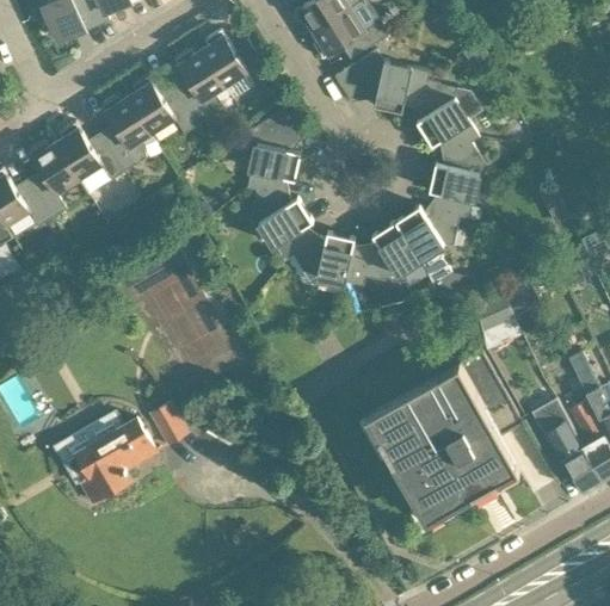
[(63,0),(62,0),(38,0),(53,30),(50,35),(56,37),(59,42),(108,19),(105,14),(98,0),(63,0)]
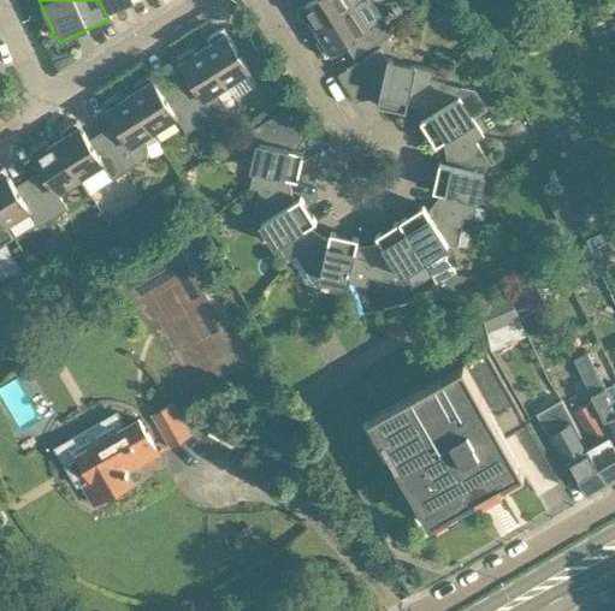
[(135,0),(99,0),(106,15),(131,3),(135,0)]
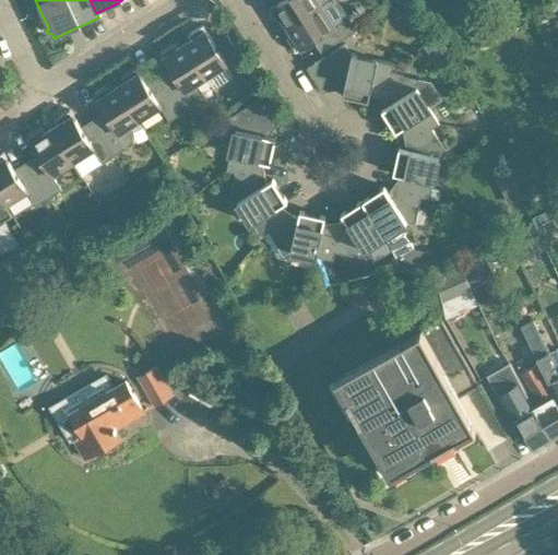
[(286,32),(321,9),(334,0),(333,0),(287,0),(268,13),(277,28),(283,25),(286,32)]
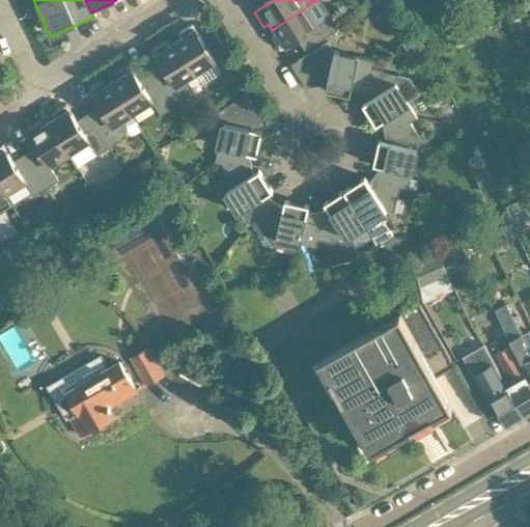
[(303,53),(304,54),(338,32),(330,20),(316,28),(305,8),(272,30),(276,35),(271,38),(280,53),(304,38),(310,48),(303,53)]
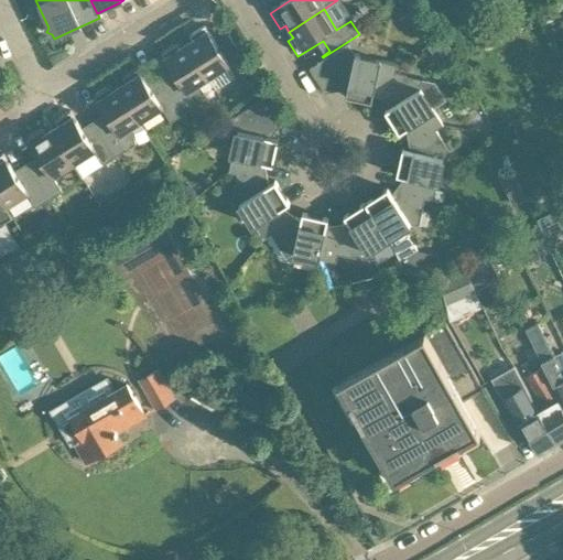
[(237,84),(250,75),(228,39),(227,40),(231,46),(220,54),(204,29),(188,39),(192,44),(185,47),(207,83),(228,70),(237,84)]
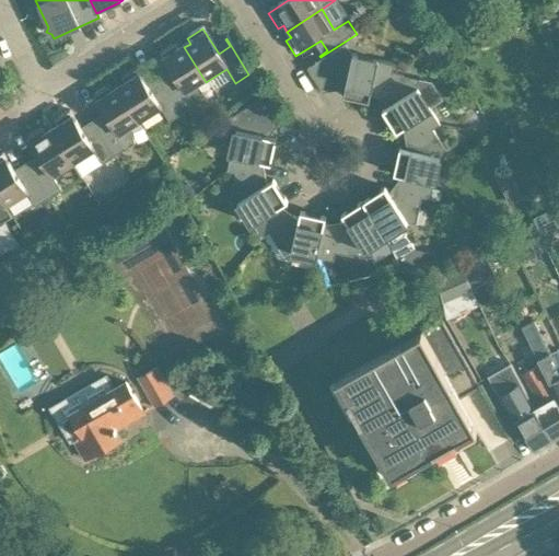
[(160,81),(159,81),(182,117),(195,108),(185,94),(206,82),(184,47),(178,51),(175,46),(160,56),(175,81),(164,89),(160,81)]
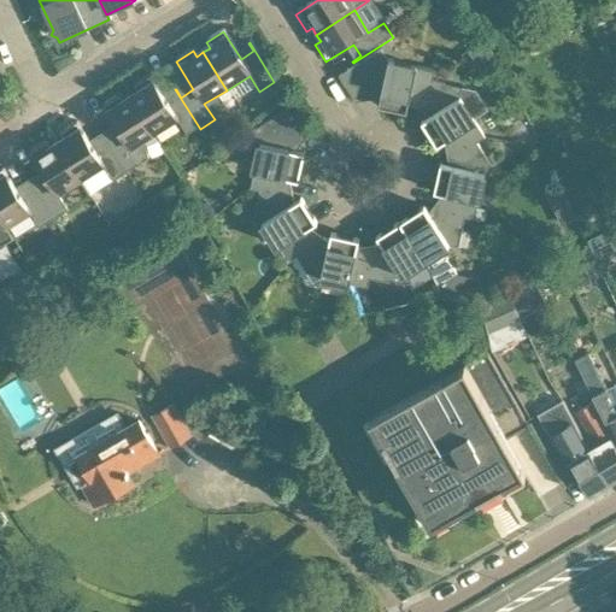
[(408,107),(406,107),(415,71),(416,72),(416,71),(387,65),(380,53),(338,80),(355,106),(380,101),(377,110),(406,116),(408,107)]
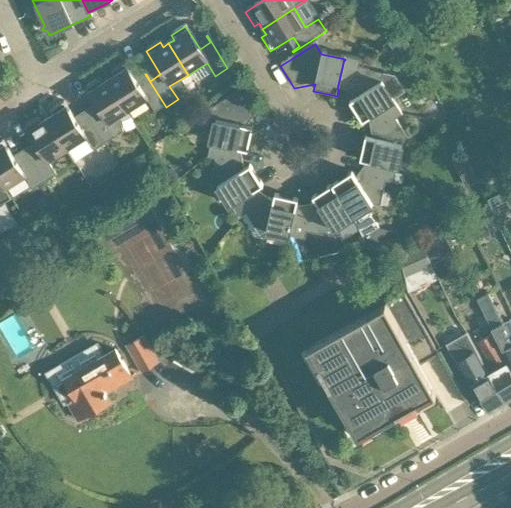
[(338,89),(355,100),(349,104),(361,125),(367,121),(367,120),(393,104),(394,104),(381,84),(382,76),(358,70),(359,63),(345,60),(344,59),(337,89),(338,89)]
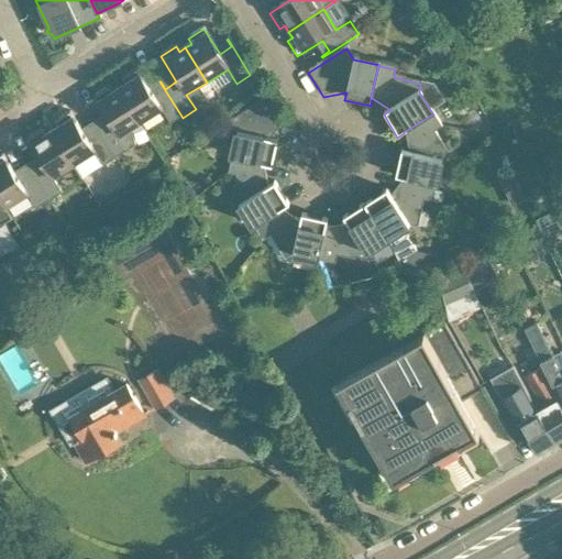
[(169,125),(183,118),(160,81),(158,81),(164,90),(153,97),(136,72),(121,81),(124,87),(118,90),(140,124),(161,112),(169,125)]
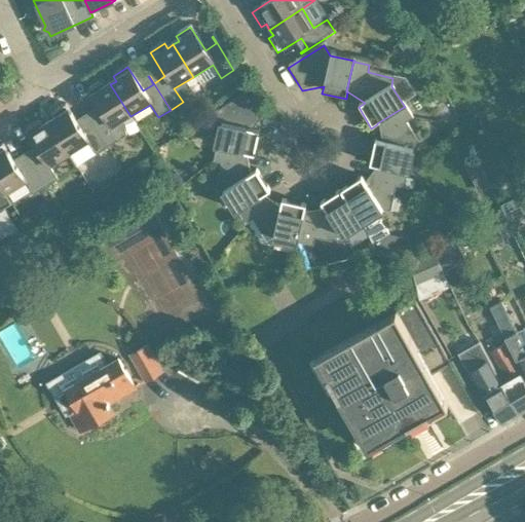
[(236,75),(227,80),(233,91),(244,85),(236,75)]
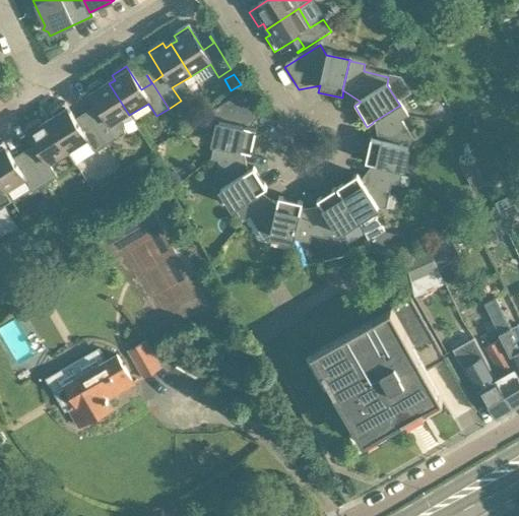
[(85,115),(107,148),(119,140),(110,127),(129,115),(109,83),(104,87),(101,82),(86,91),(101,115),(90,122),(85,115)]
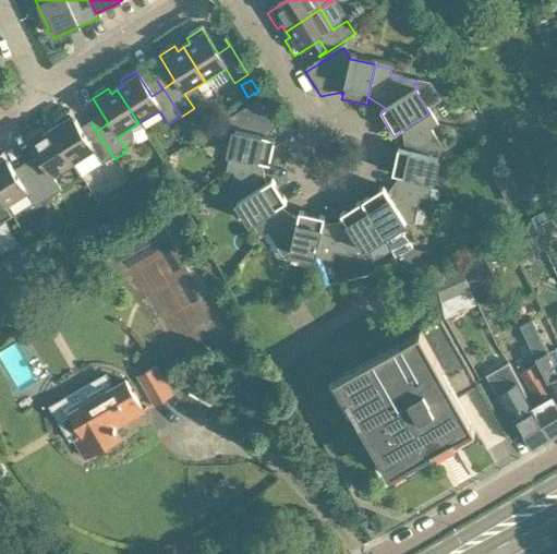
[(262,165),(262,166),(269,167),(276,142),(268,140),(280,121),(265,97),(227,121),(234,133),(229,158),(262,165)]
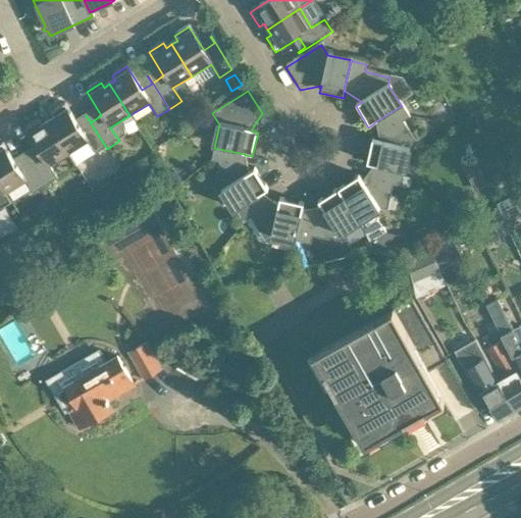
[(95,156),(107,149),(86,115),(85,115),(90,122),(79,130),(64,106),(50,115),(52,119),(47,123),(67,155),(87,143),(95,156)]
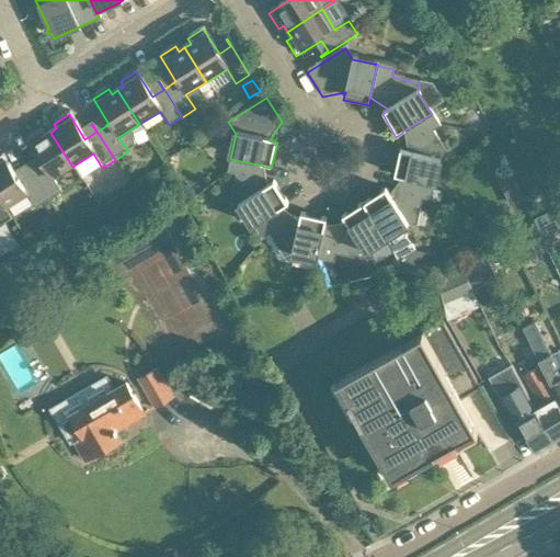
[(401,180),(401,179),(434,186),(440,161),(447,157),(433,133),(440,128),(431,114),(402,132),(402,133),(407,154),(399,152),(393,178),(401,180)]
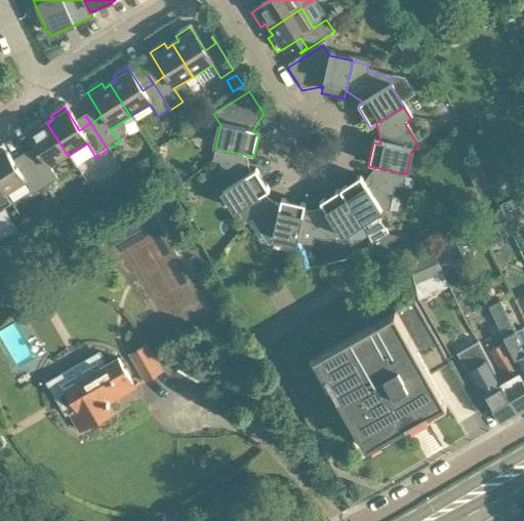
[(24,155),(24,156),(44,189),(56,182),(48,168),(68,156),(47,124),(41,127),(39,123),(24,132),(39,156),(29,162),(24,155)]
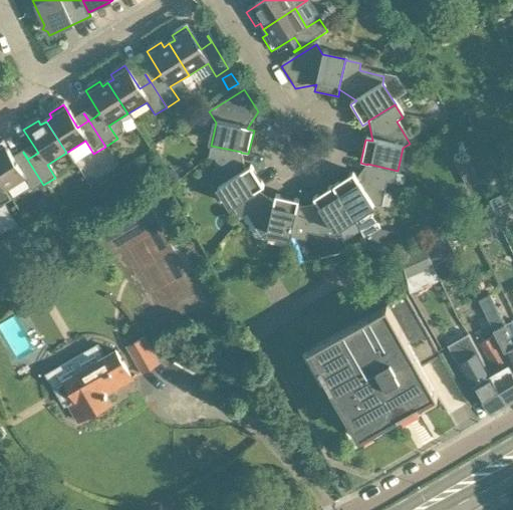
[(32,193),(43,185),(23,153),(22,153),(27,160),(16,167),(2,144),(0,145),(0,186),(4,192),(24,180),(32,193)]
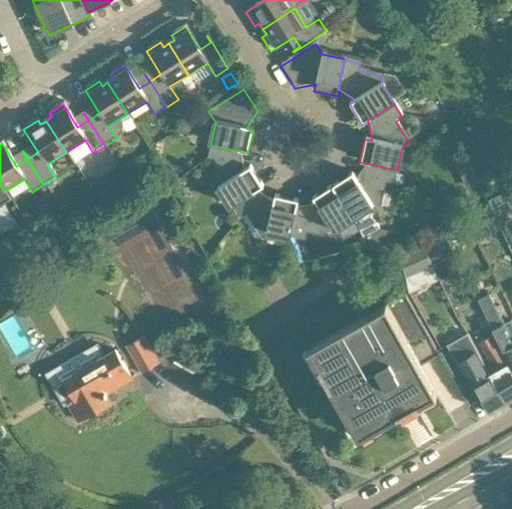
[(217,188),(230,208),(256,191),(257,192),(263,188),(250,168),(243,171),(240,152),(240,151),(210,145),(207,160),(214,161),(209,186),(217,188)]
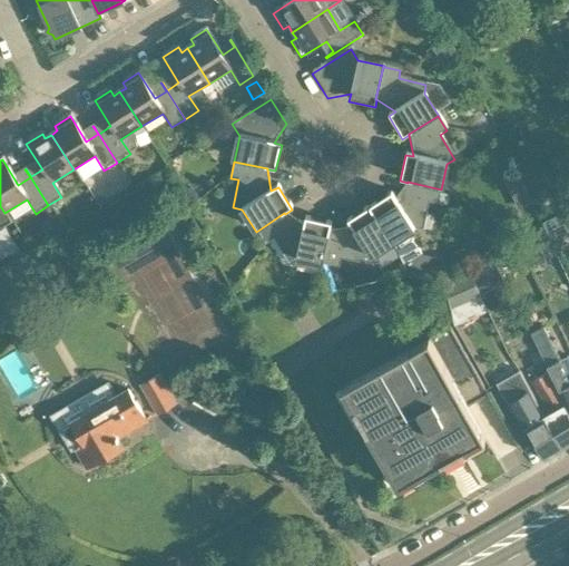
[(437,206),(441,189),(408,182),(408,183),(395,201),(391,194),(369,207),(392,244),(404,271),(423,259),(408,234),(413,230),(422,232),(429,204),(437,206)]
